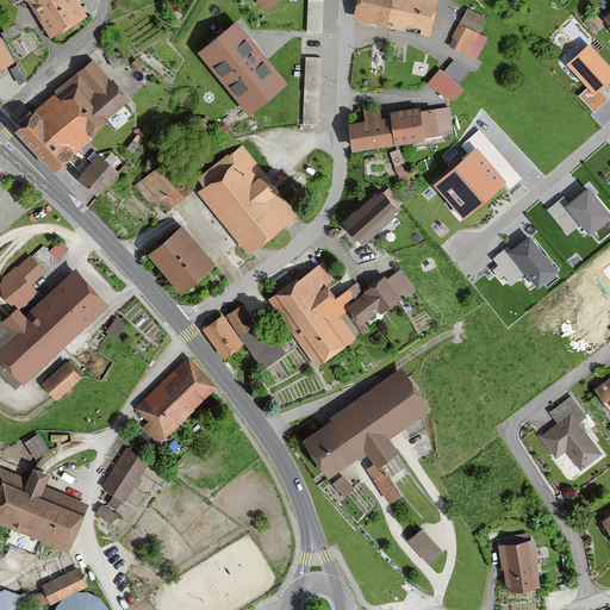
[(26,0),(53,39),(89,17),(78,0),(26,0)]
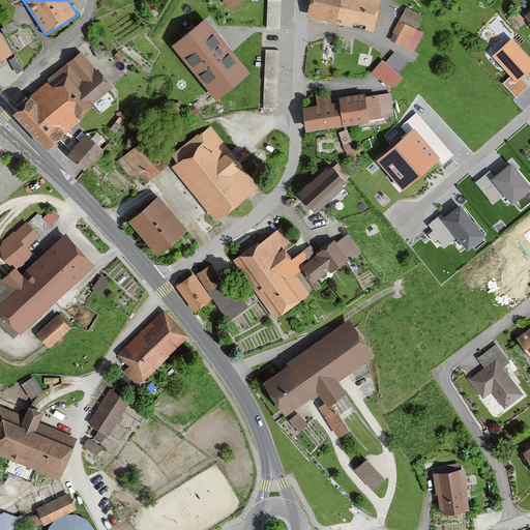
[(282,9),(282,0),(268,0),(269,9),(282,9)]
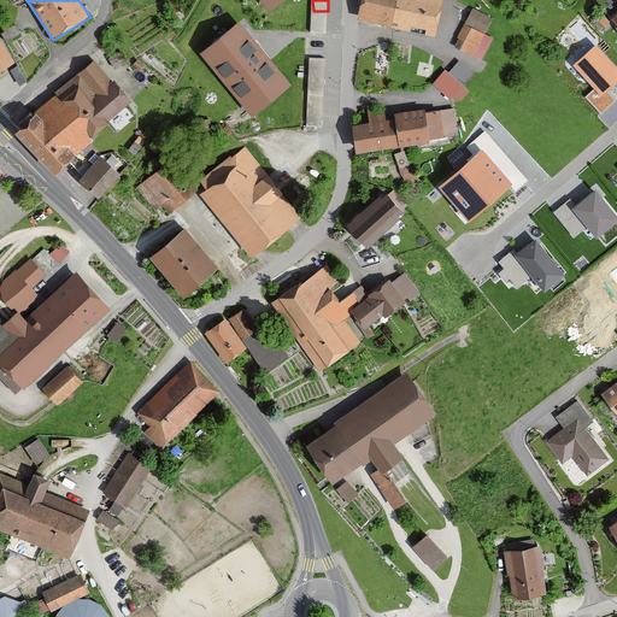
[(364,0),(359,22),(436,37),(444,0),(364,0)]
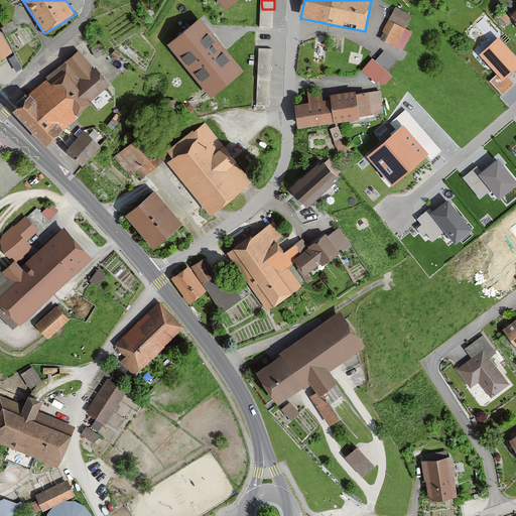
[(412,17),(395,10),(381,42),(398,49),(412,17)]
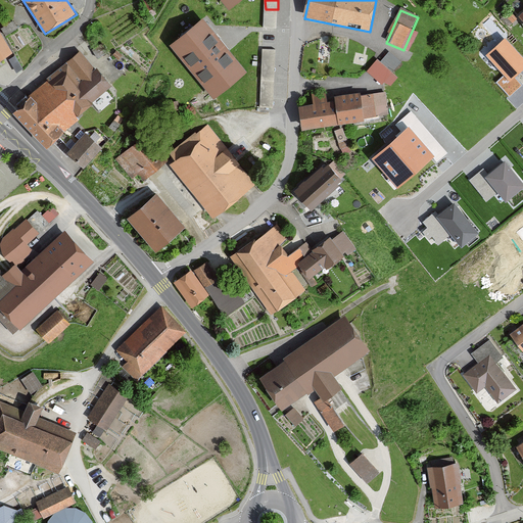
[(243,65),(202,16),(173,40),(215,89),(243,65)]
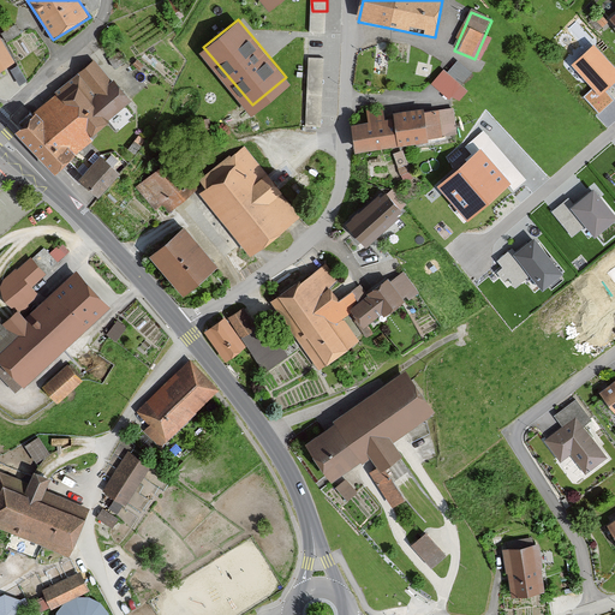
[(0,72),(17,64),(0,35),(0,72)]
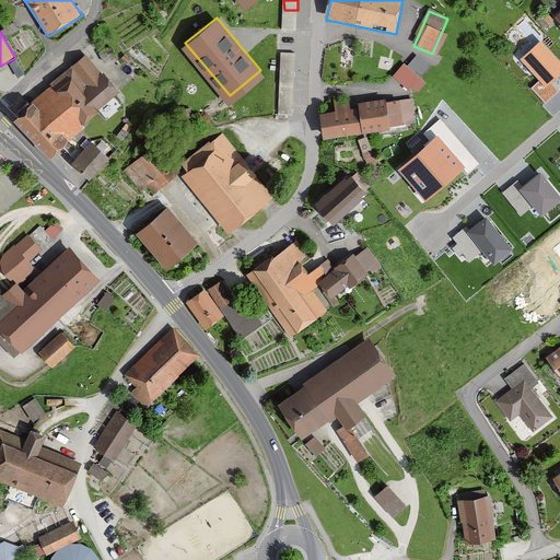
[(559,73),(559,62),(540,42),(521,59),(546,88),(559,73)]
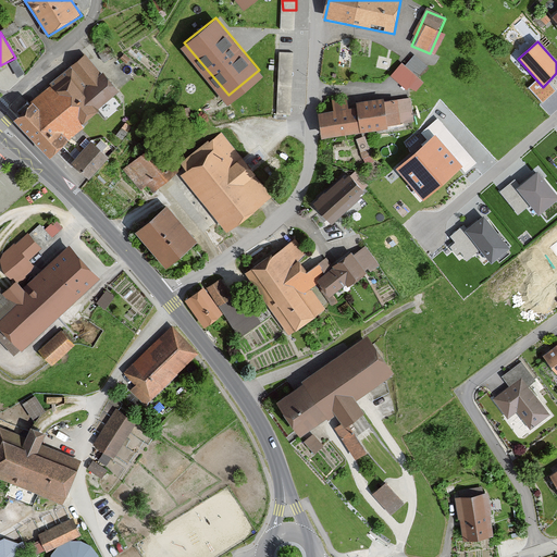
[(120,95),(84,54),(14,118),(50,157),(120,95)]
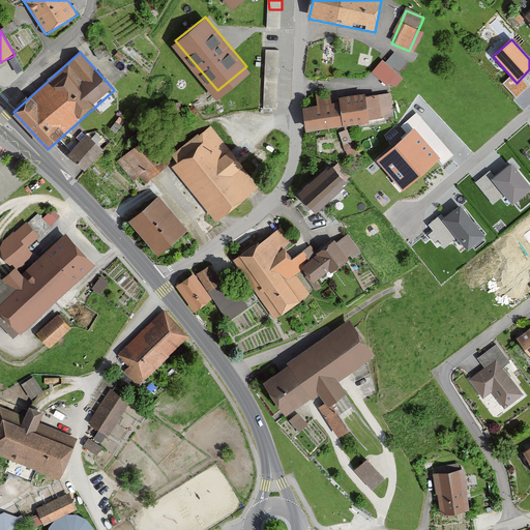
[(403,80),(382,63),(373,75),(393,91),(403,80)]
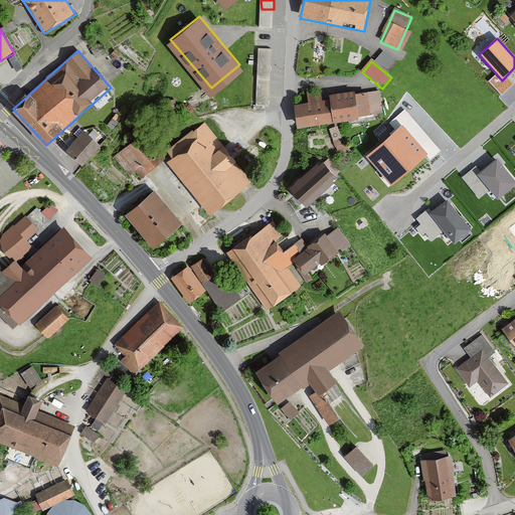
[(309,103),(295,105),(298,129),(360,121),(359,116),(383,113),(380,92),(355,95),(355,92),(330,96),(331,100),(324,101),(323,93),(308,95),(309,103)]
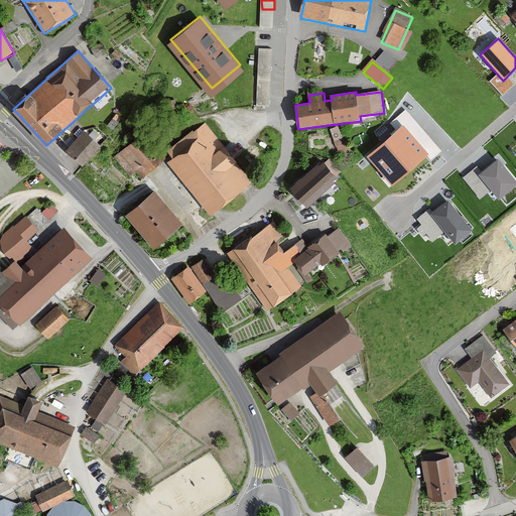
[(106,137),(95,124),(88,131),(100,143),(106,137)]
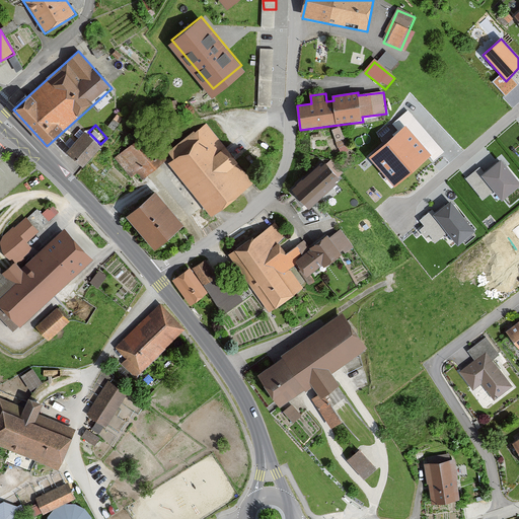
[(341,126),(331,128),(336,141),(345,138),(341,126)]
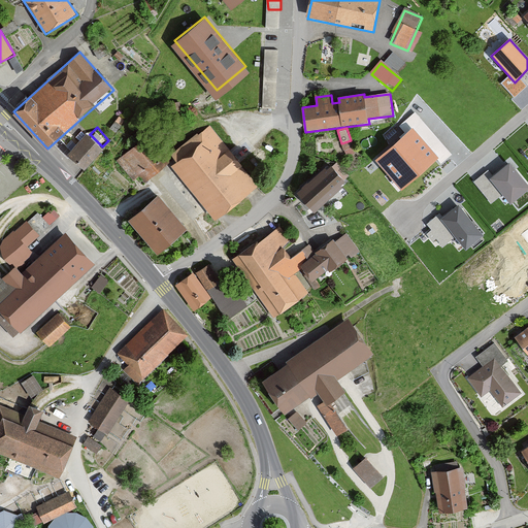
[(197,134),(172,155),(177,161),(171,166),(217,221),(257,187),(241,167),(243,165),(230,150),(227,152),(208,129),(199,136),(197,134)]
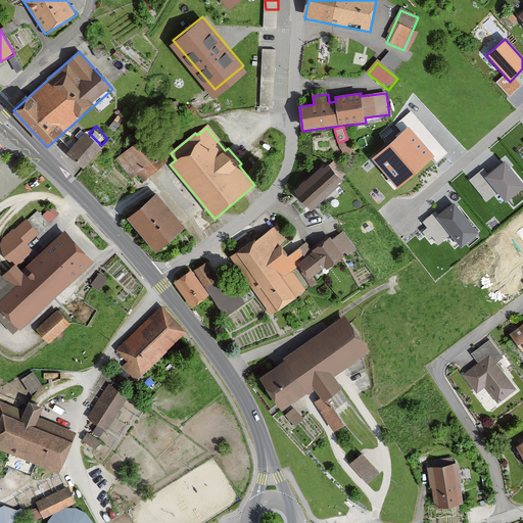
[(433,157),(407,129),(372,159),(397,188),(433,157)]
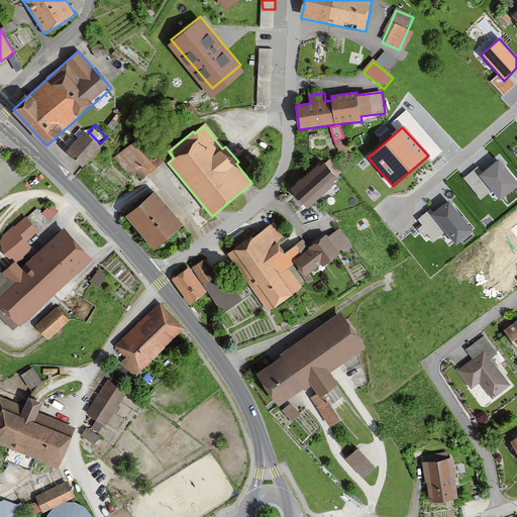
[(102,146),(85,130),(67,150),(85,167),(102,146)]
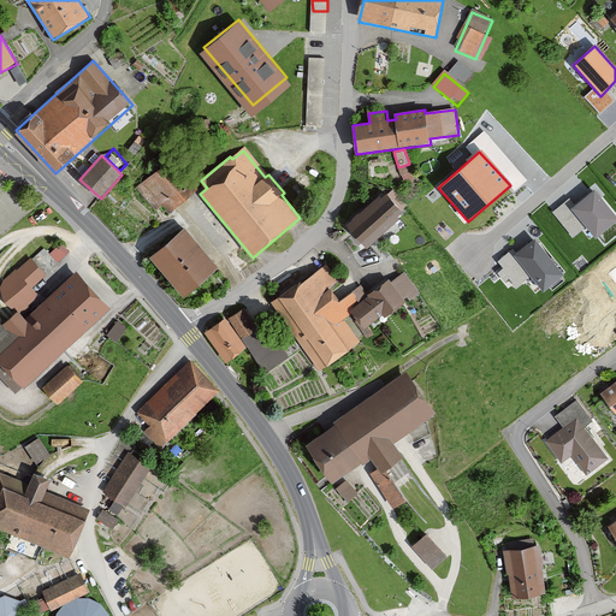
[(193,191),(165,161),(135,189),(157,212),(164,205),(171,212),(193,191)]
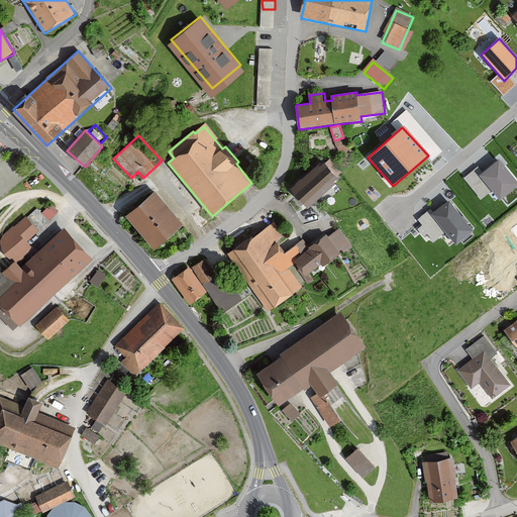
[(516,179),(516,177),(499,156),(482,170),(501,193),(516,179)]
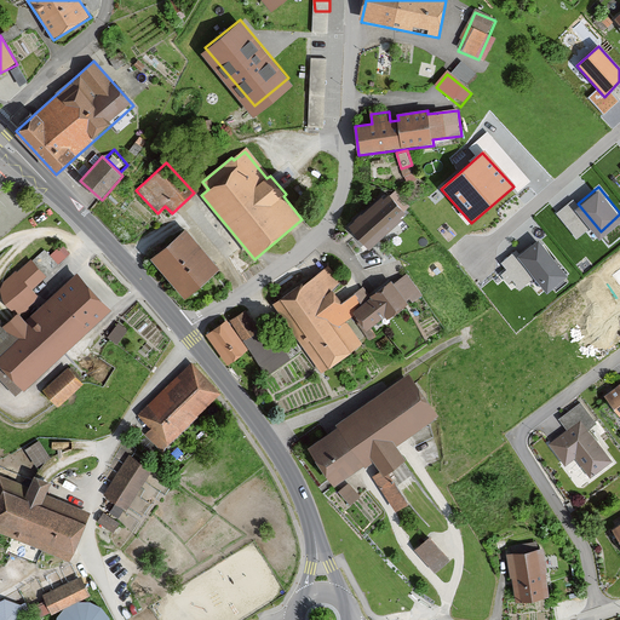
[(386,193),(349,228),(369,250),(407,216),(386,193)]
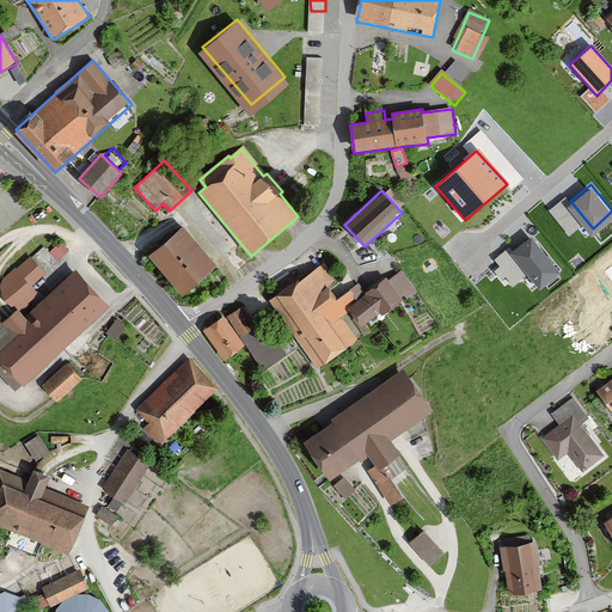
[(218,264),(184,225),(148,256),(183,294),(218,264)]
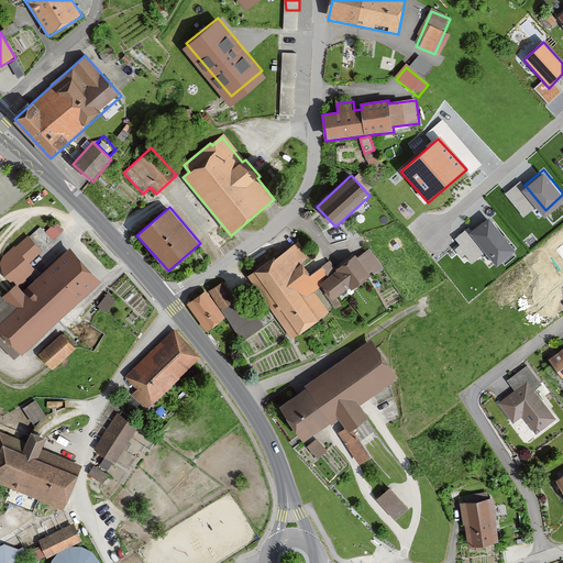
[(514,251),(488,220),(471,234),(496,265),(514,251)]
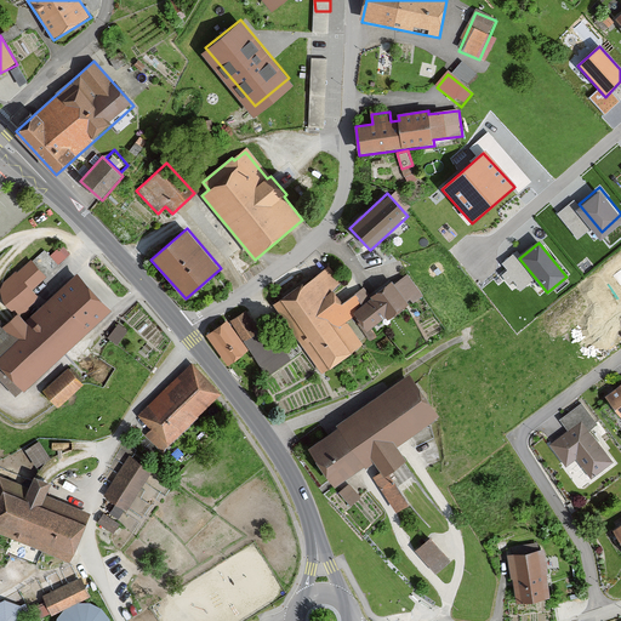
[(67,257),(58,249),(50,257),(58,266),(67,257)]
